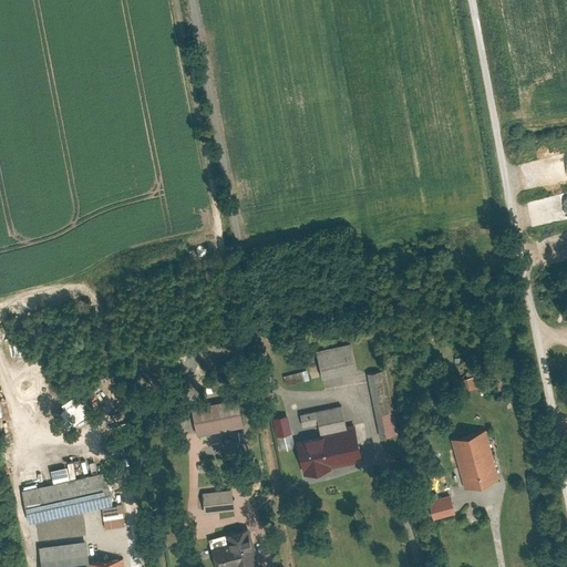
[(317,350),(322,377),(358,369),(352,342),(317,350)]
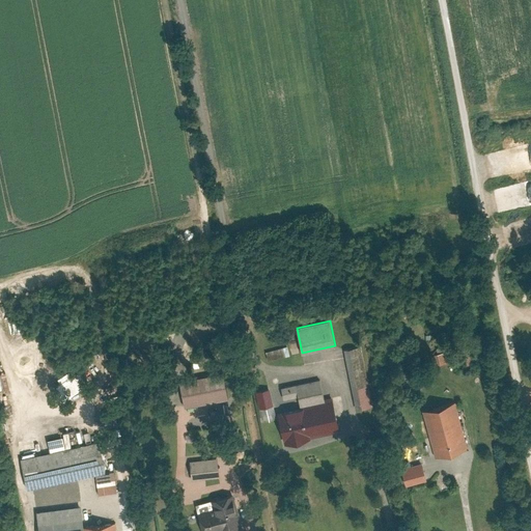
[(363,344),(344,348),(356,409),(375,406),(363,344)]
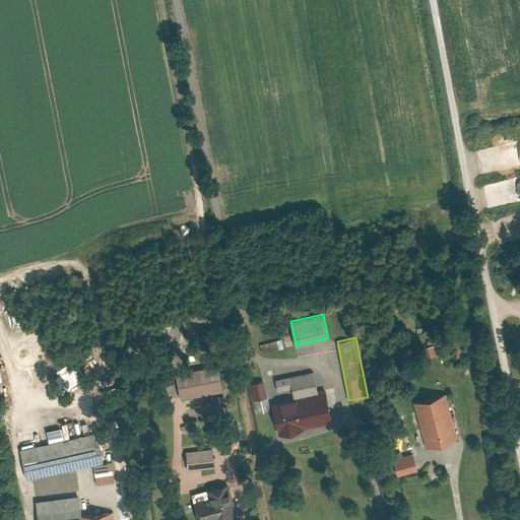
[(281,338),(260,344),(263,352),(284,346),(281,338)]
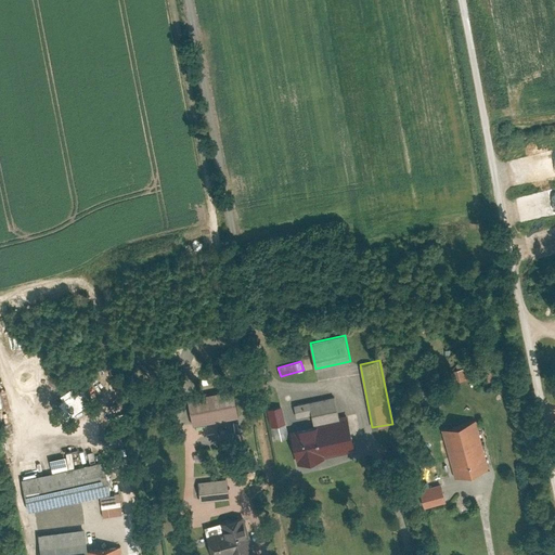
[(61,404),(71,417),(94,401),(86,387),(61,404)]
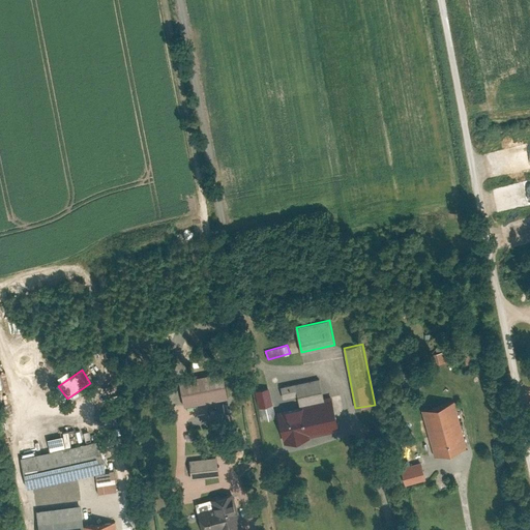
[(223,372),(179,380),(184,406),(227,398),(223,372)]
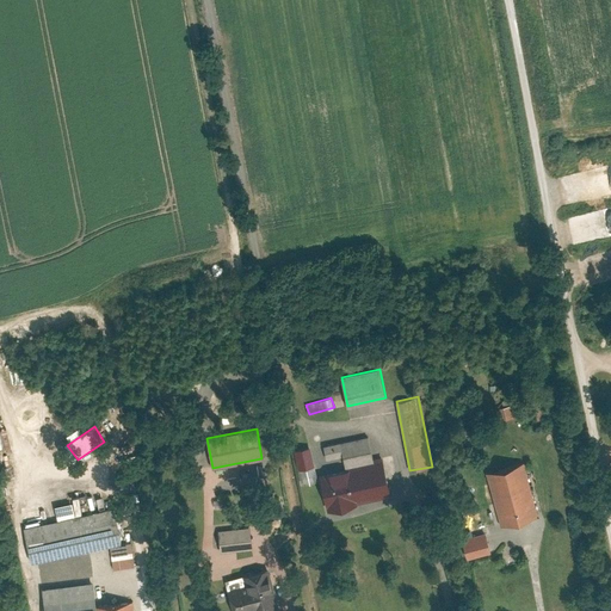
[(344,457),(346,468),(375,461),(375,458),(369,436),(325,446),(328,461),(344,457)]
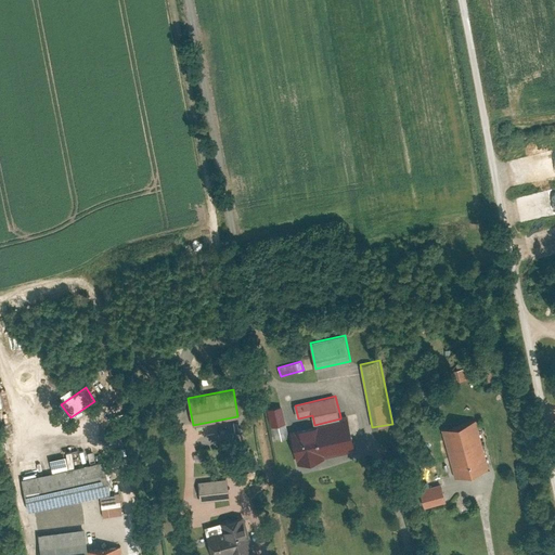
[(274,440),(289,436),(282,407),(267,410),(274,440)]
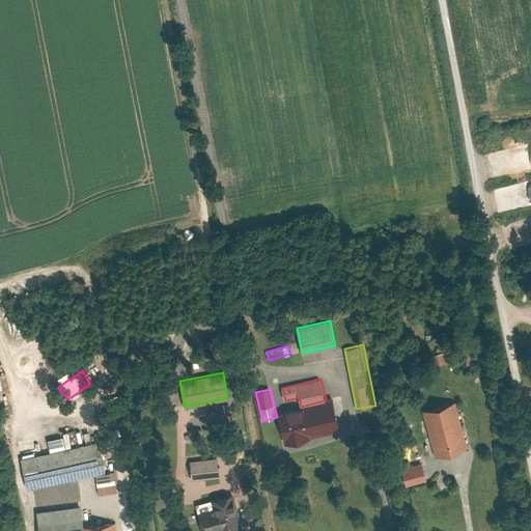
[(286,443),(340,430),(332,396),(326,398),(326,400),(301,407),(279,412),(286,443)]
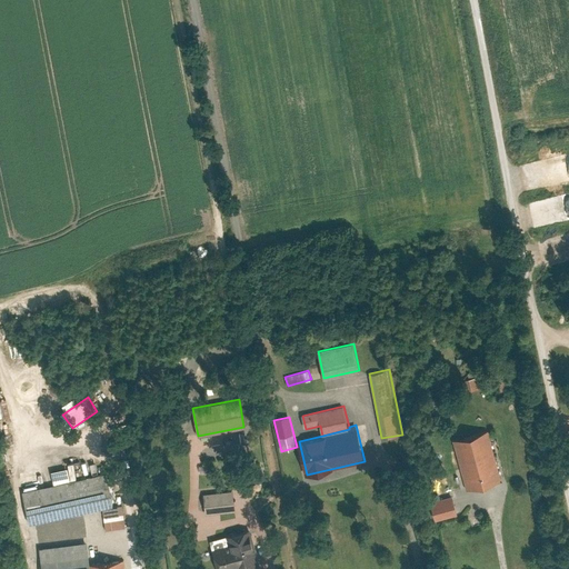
[(453,439),(467,489),(501,479),(488,430),(453,439)]
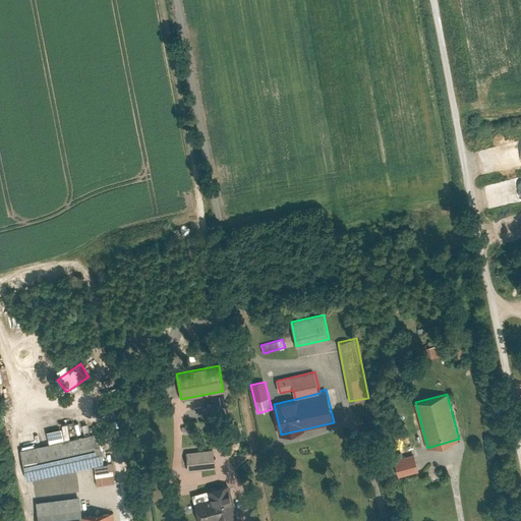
[(82,425),(84,436),(97,432),(98,432),(96,422),(82,425)]
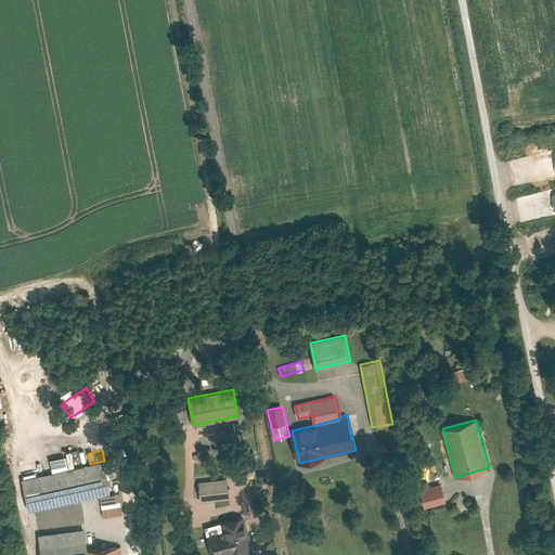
[(50,460),(52,473),(68,468),(66,455),(50,460)]
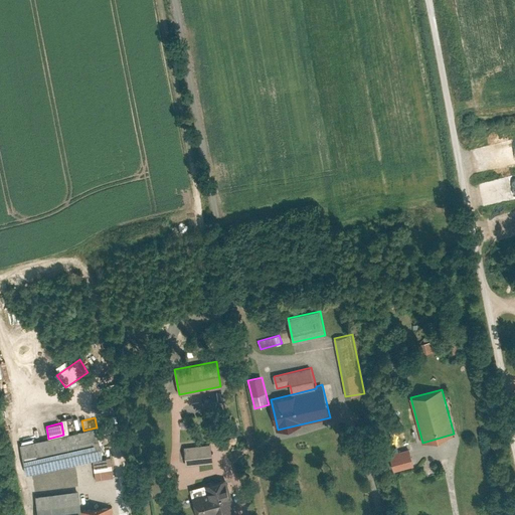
[(20,445),(26,474),(102,457),(96,427),(83,431),(63,435),(48,439),(20,445)]
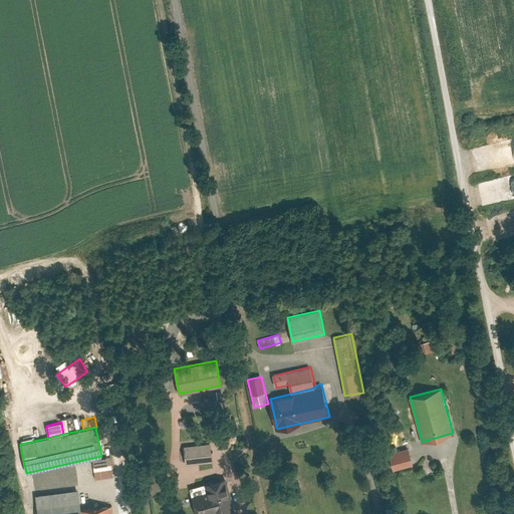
[(209,443),(184,446),(187,464),(212,460),(209,443)]
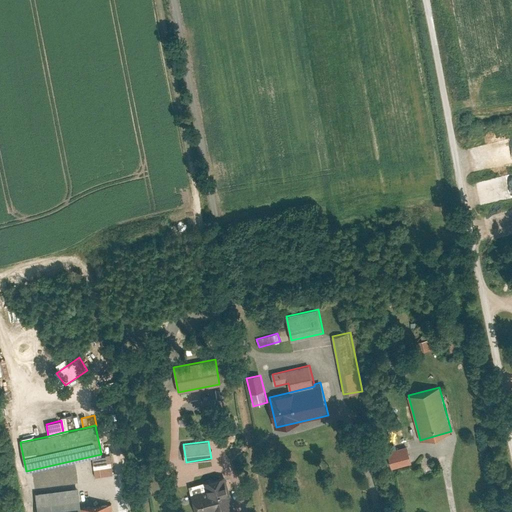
[(407,445),(387,451),(392,468),(411,462),(407,445)]
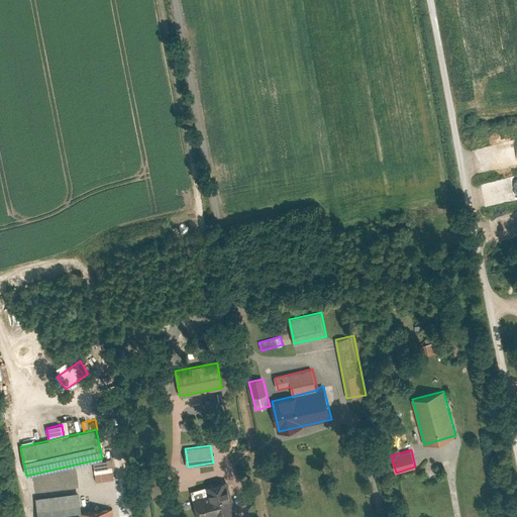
[(113,478),(110,458),(93,461),(96,481),(113,478)]
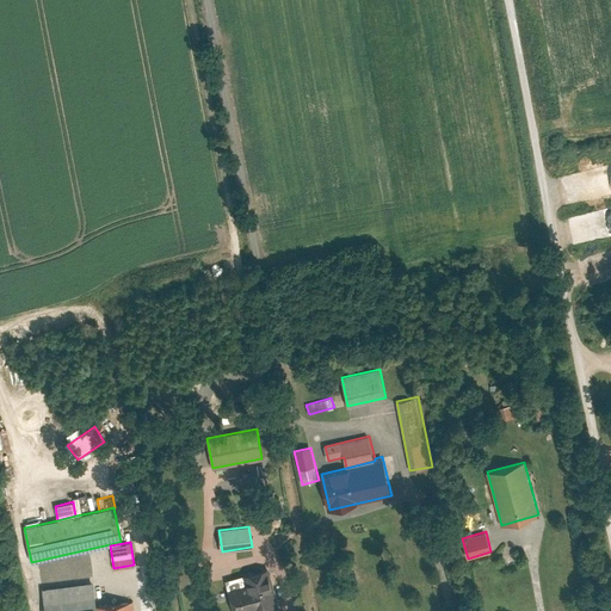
[(201,554),(187,559),(192,569),(205,565),(201,554)]
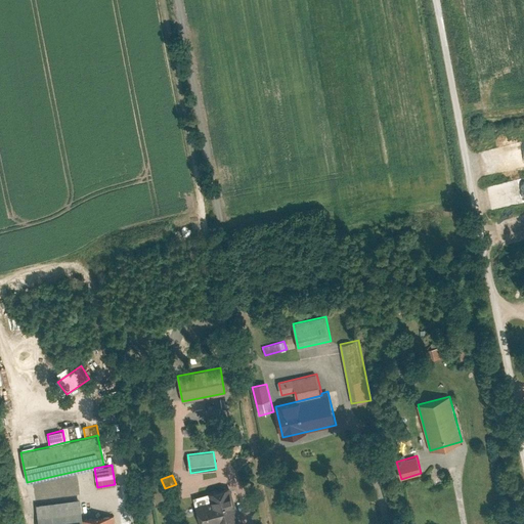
[(213,505),(198,510),(201,523),(225,523),(238,520),(230,490),(227,491),(226,488),(210,492),(213,505)]
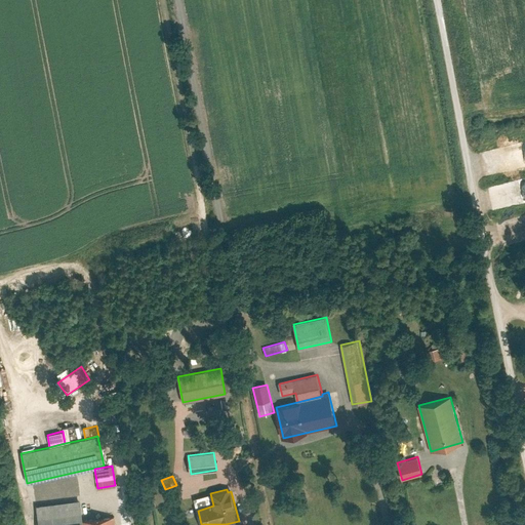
[(210,493),(194,498),(198,511),(213,506),(210,493)]
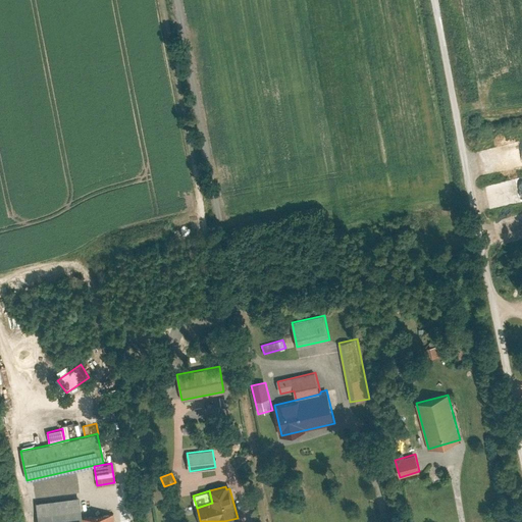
[(39,521),(83,521),(83,517),(80,497),(37,503),(39,521)]
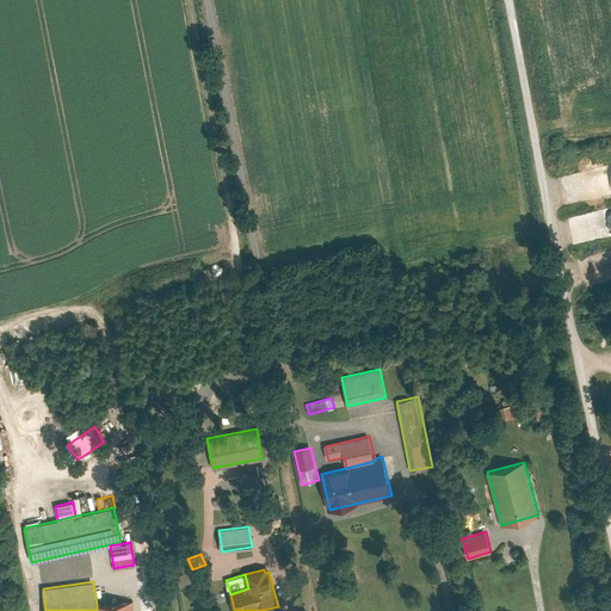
[(133,610),(133,600),(97,605),(97,610),(133,610)]
